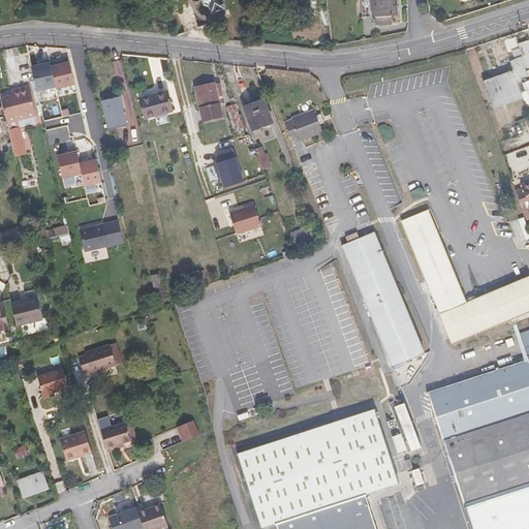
[(201,0),(205,5),(208,6),(209,6),(212,13),(224,8),(223,3),(226,2),(225,0),(201,0)]
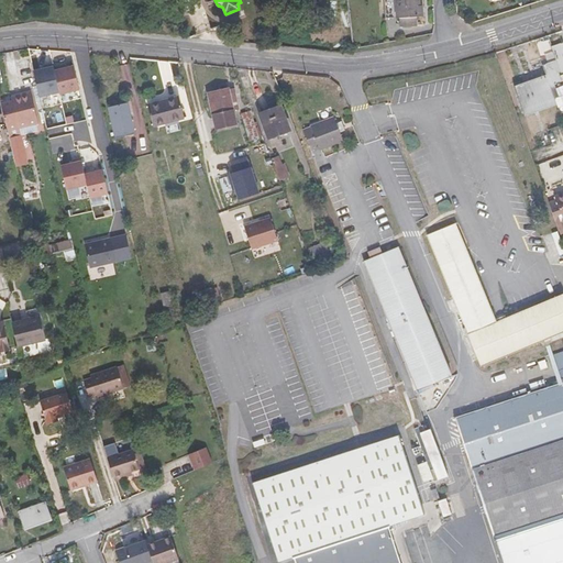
[(394,0),(385,0),(386,17),(394,17),(394,0)]
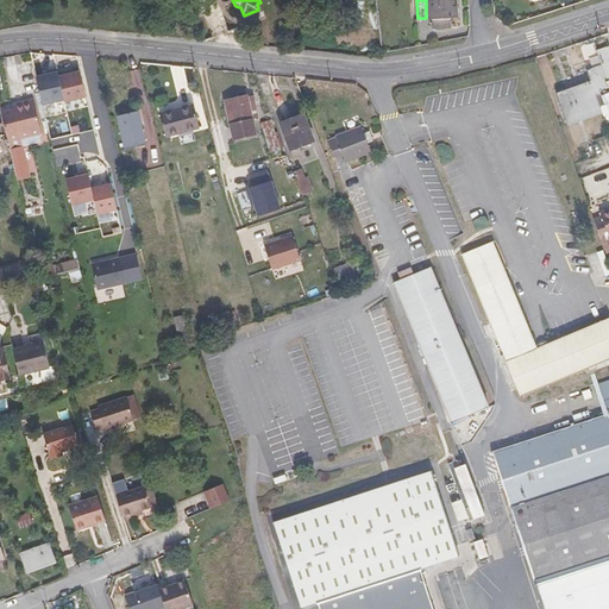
[(454,6),(453,0),(427,0),(429,19),(432,19),(432,29),(452,27),(451,18),(454,18),(454,6)]
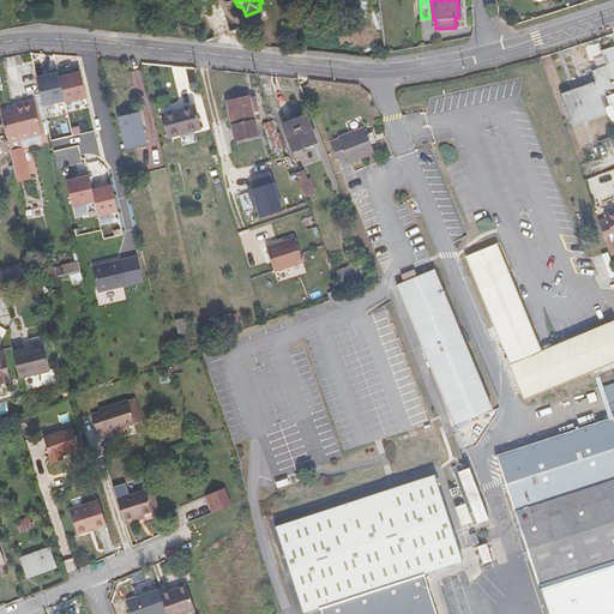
[(606,65),(599,68),(599,62),(591,64),(591,71),(596,82),(561,95),(571,121),(606,108),(601,96),(606,95),(605,91),(613,88),(611,83),(613,80),(613,49),(613,47),(601,52),(606,65)]
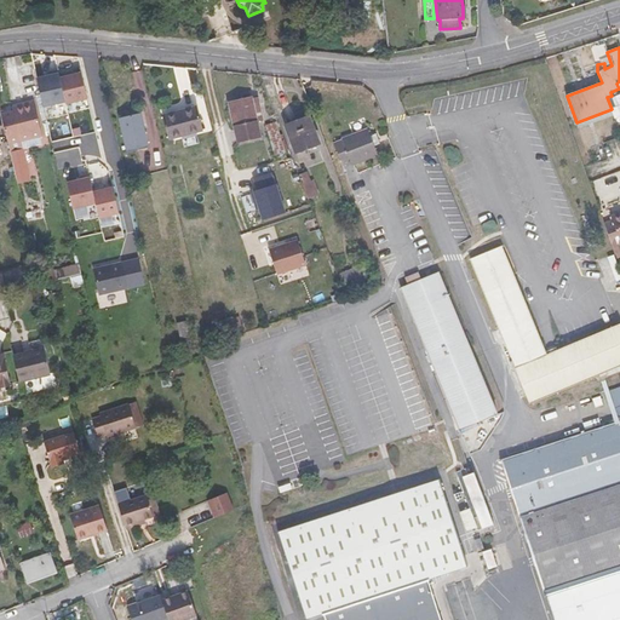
[(50,75),(36,78),(44,107),(64,102),(59,79),(57,70),(49,73),(50,75)]
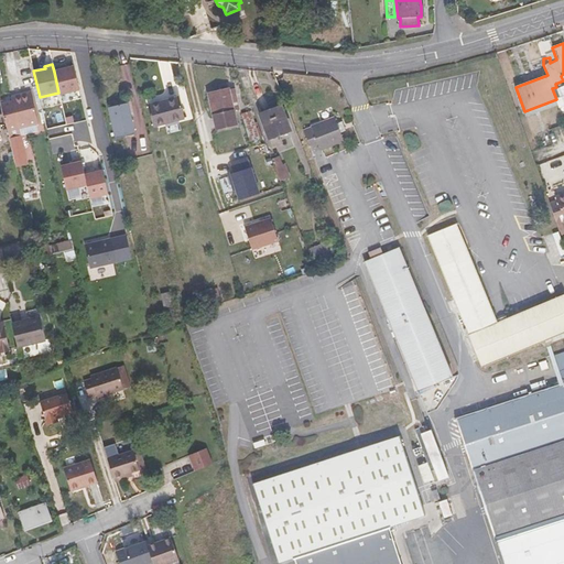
[(74,66),(54,72),(58,93),(60,95),(79,90),(74,66)]
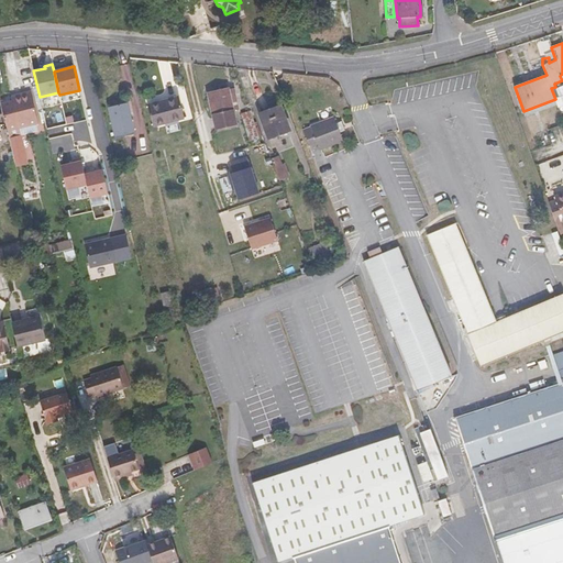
[(216,128),(236,123),(229,89),(208,94),(216,128)]
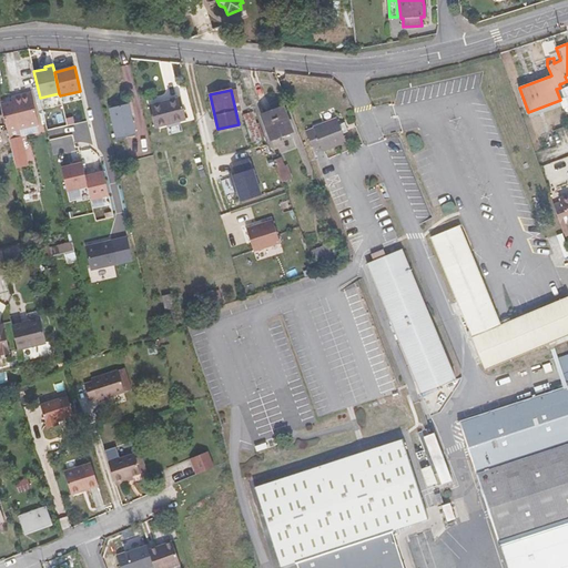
[(12,102),(1,104),(8,132),(38,124),(31,94),(22,97),(23,100),(12,102)]
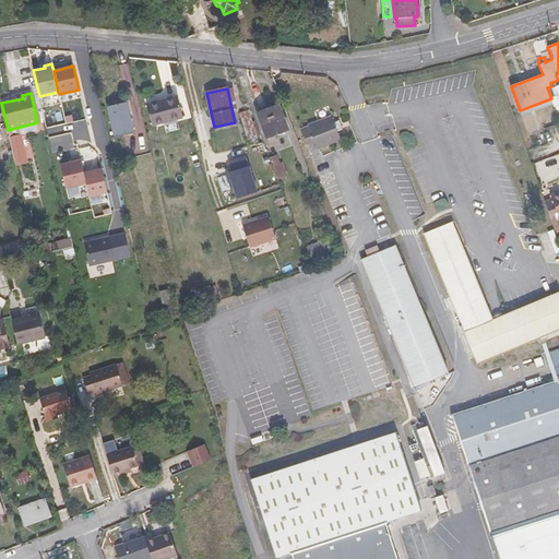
[(146,105),(152,125),(183,117),(178,96),(146,105)]
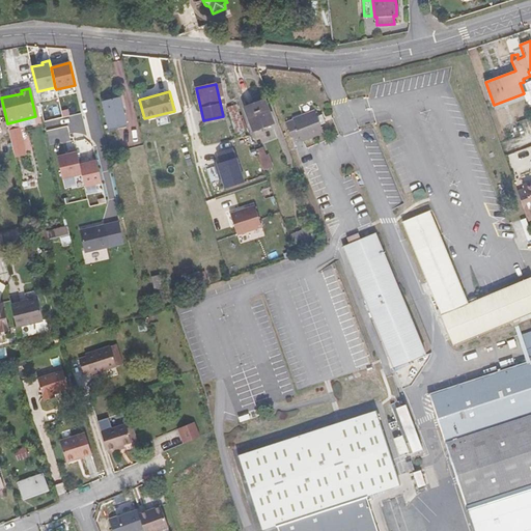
[(103,102),(110,129),(127,124),(119,98),(103,102)]
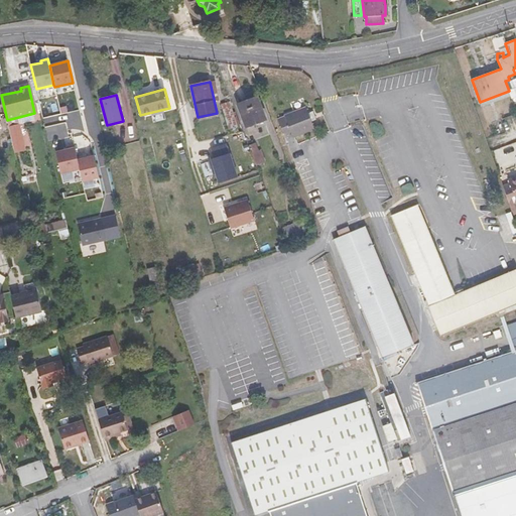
[(247,126),(264,120),(256,98),(239,104),(247,126)]
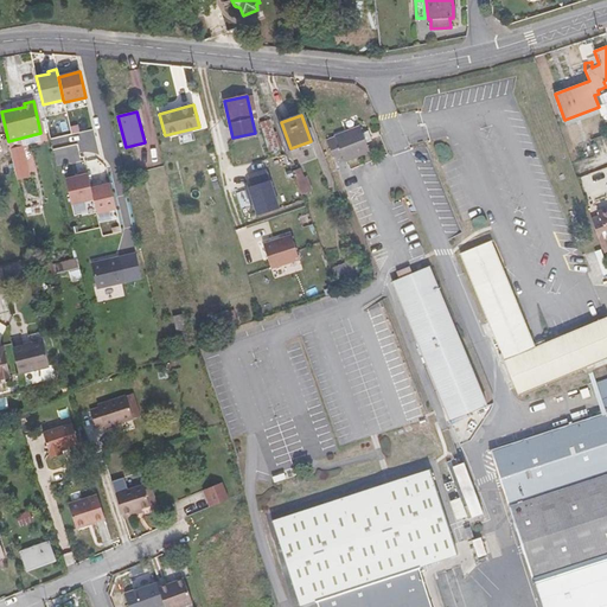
[(260,122),(269,152),(281,148),(270,120),(260,122)]
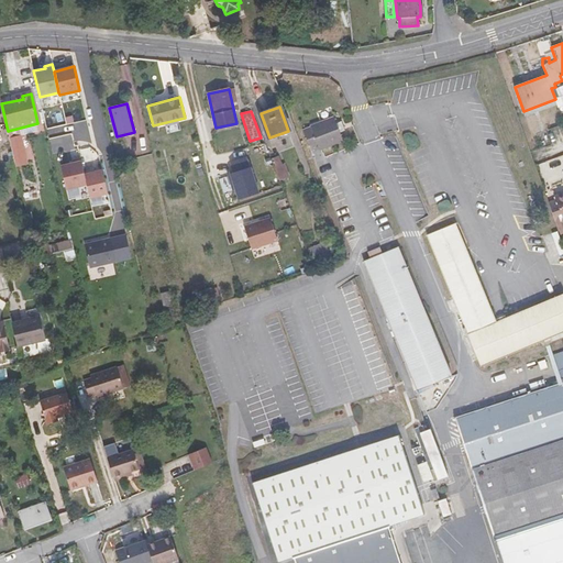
[(317,142),(319,150),(343,140),(334,118),(310,127),(310,128),(304,130),(309,145),(317,142)]
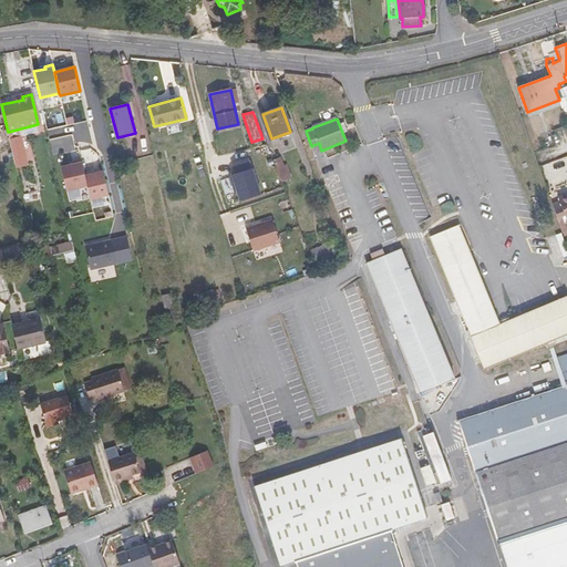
[(10,141),(16,167),(27,165),(20,138),(10,141)]
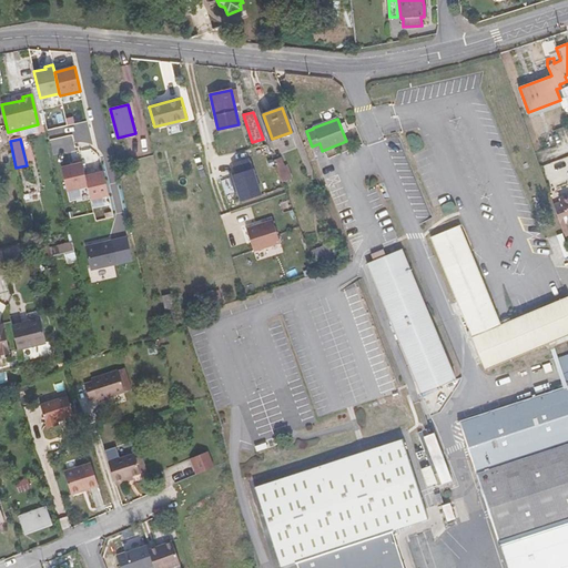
[(249,158),(233,162),(236,173),(231,174),(234,184),(235,184),(241,200),(261,193),(253,168),(252,168),(249,158)]
